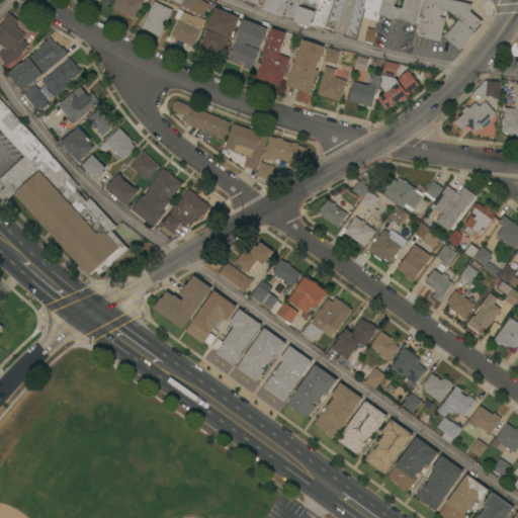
[(84,0),(102,9),(106,0),(84,0)]
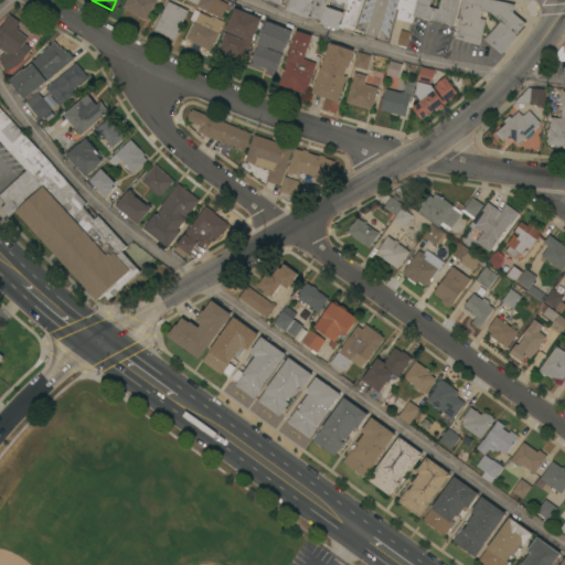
[(147,20),(139,16),(138,18),(132,14),(132,12),(123,8),(126,0),(152,0),(157,2),(147,20)]
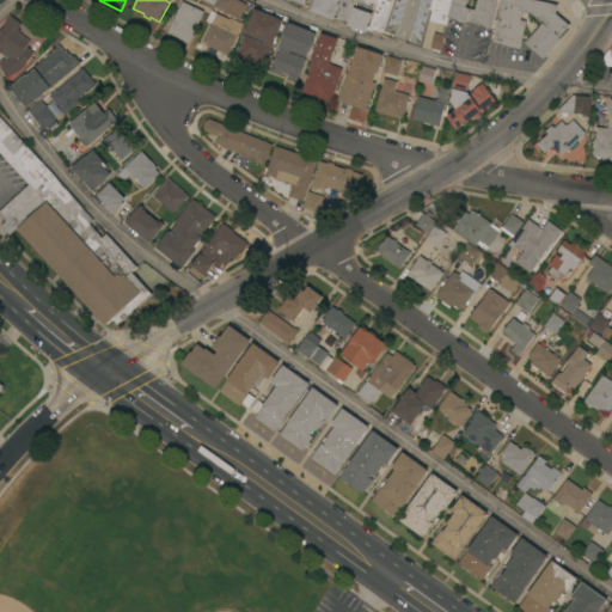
[(189,43),(166,32),(182,0),(204,11),(189,43)]
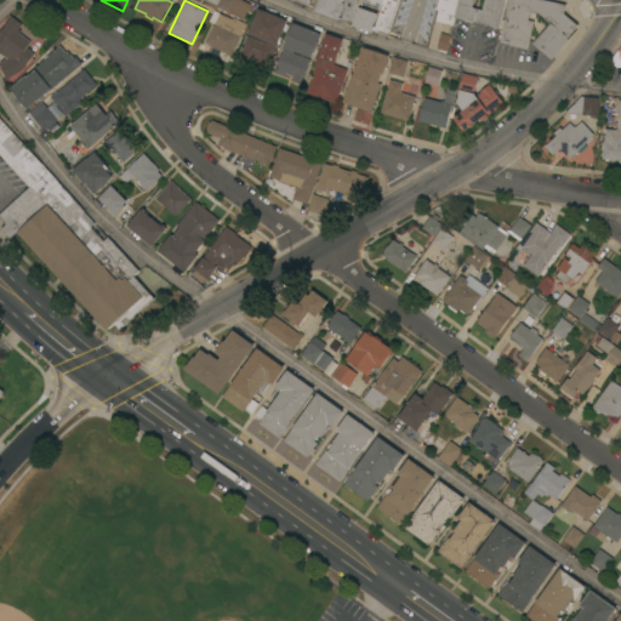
[(217,7),(217,5),(208,0),(240,0),(249,4),(250,3),(256,5),(251,15),(246,12),(243,20),(217,7)]
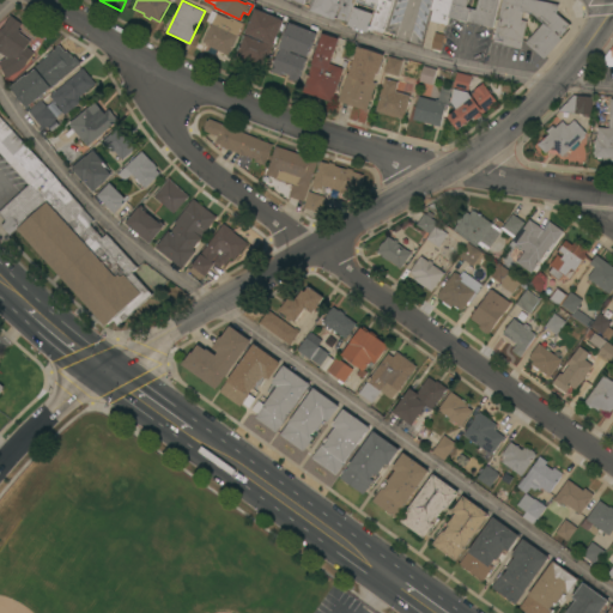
[(353,0),(346,22),(335,18),(340,6),(338,6),(333,19),(309,11),(313,0),(337,0),(337,2),(338,2),(338,0),(353,0)]
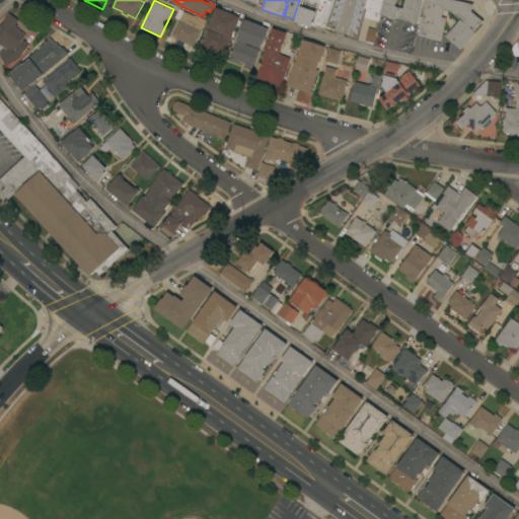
[(331,0),(324,22),(325,23),(323,27),(315,24),(315,25),(311,24),(310,27),(293,21),(299,5),(315,11),(311,21),(313,21),(319,3),(313,1),(312,3),(310,2),(311,0),(331,0)]
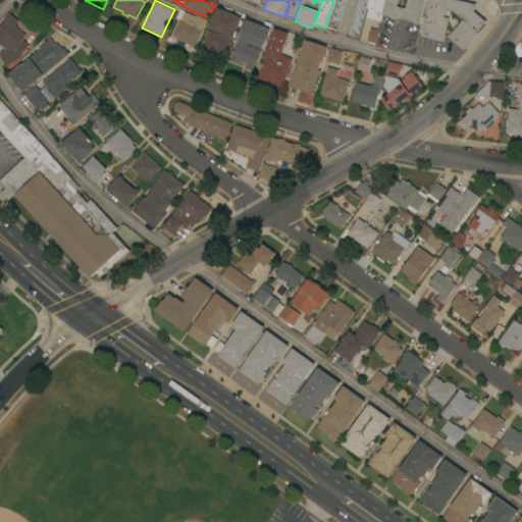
[(380,20),(367,17),(369,8),(367,8),(369,0),(385,0),(382,14),(380,20)]
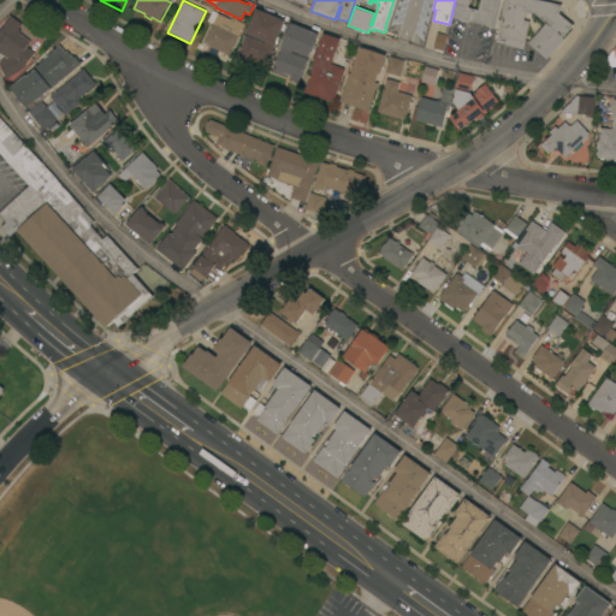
[(455,0),(471,0),(469,7),(473,9),(469,22),(451,17),(455,0)]
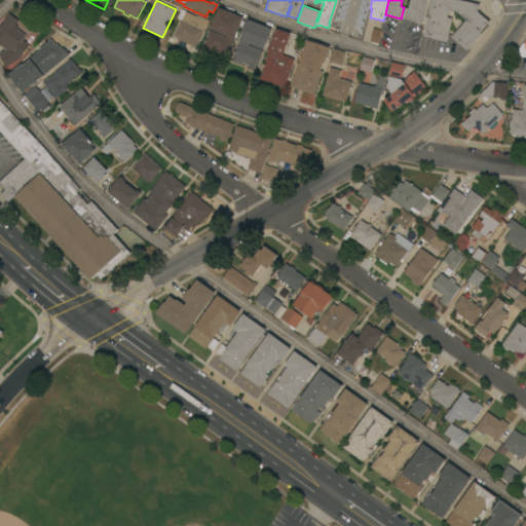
[(408,8),(410,0),(428,0),(423,24),(401,19),(404,7),(408,8)]
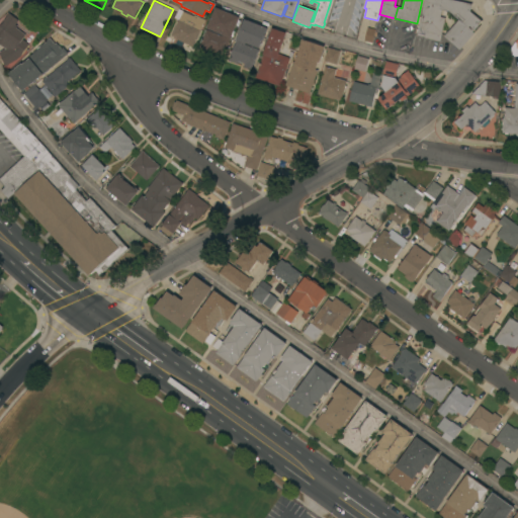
[(417,35),(425,0),(455,0),(471,4),(470,11),(482,21),(472,31),(475,32),(459,50),(444,36),(458,19),(449,11),(442,9),(440,16),(446,18),(440,40),(417,35)]
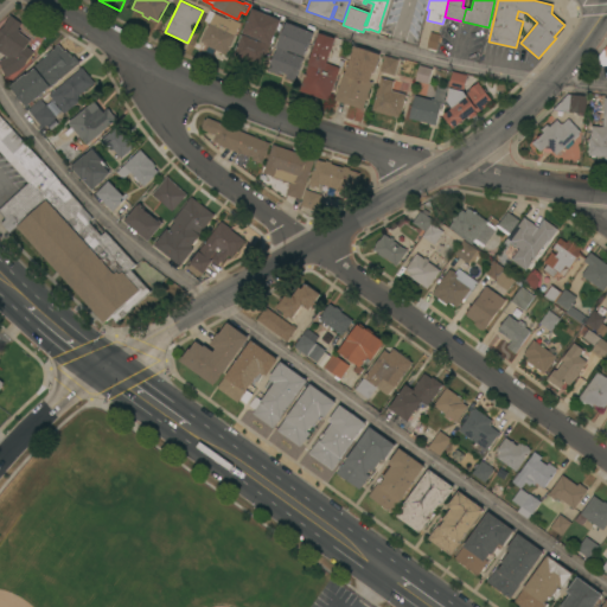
[(280,19),(262,65),(244,58),(243,61),(234,57),(242,34),(260,42),(261,40),(242,33),(253,8),(280,19)]
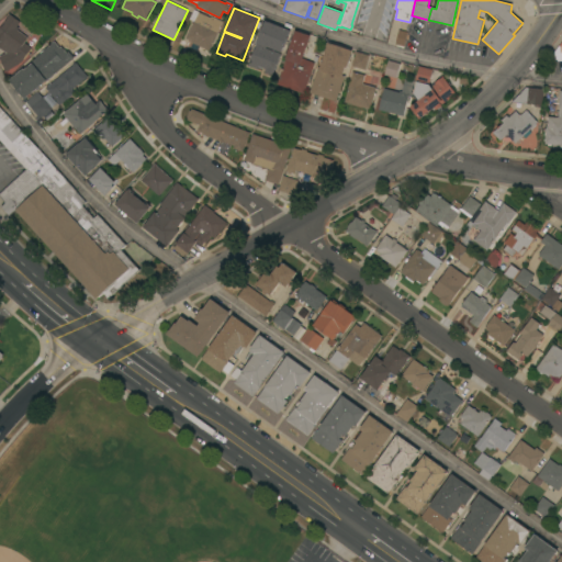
[(210,51),(199,46),(197,51),(191,47),(192,44),(190,43),(191,42),(186,38),(193,21),(188,19),(192,9),(211,18),(212,15),(223,21),(210,51)]
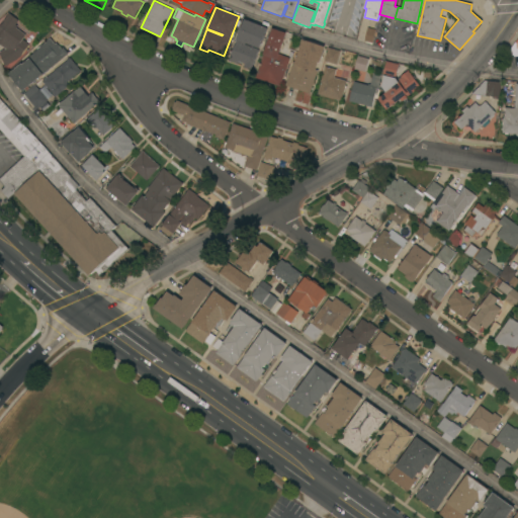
[(5,66),(0,54),(0,51),(6,49),(0,44),(0,26),(4,20),(9,13),(18,20),(16,24),(17,25),(16,27),(26,34),(22,39),(29,44),(21,55),(17,60),(5,66)]
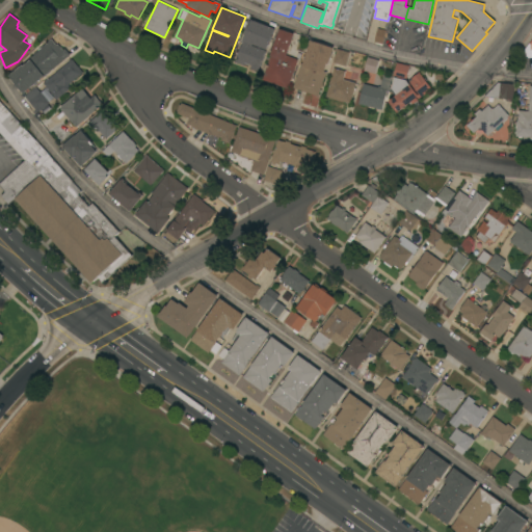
[(251,19),(274,28),(258,71),(250,68),(251,65),(245,62),(244,65),(235,61),(251,19)]
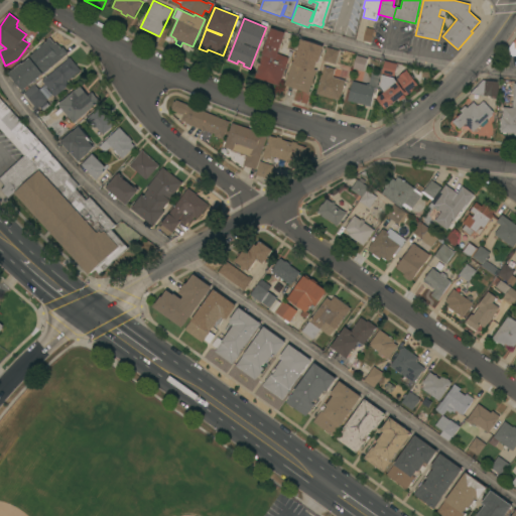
[(279,86),(254,78),(271,27),(285,32),(278,53),(289,57),(279,86)]
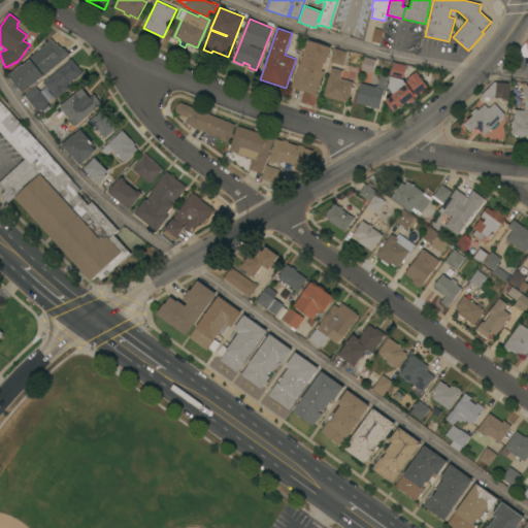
[(370,40),(374,28),(383,30),(378,43),(370,40)]
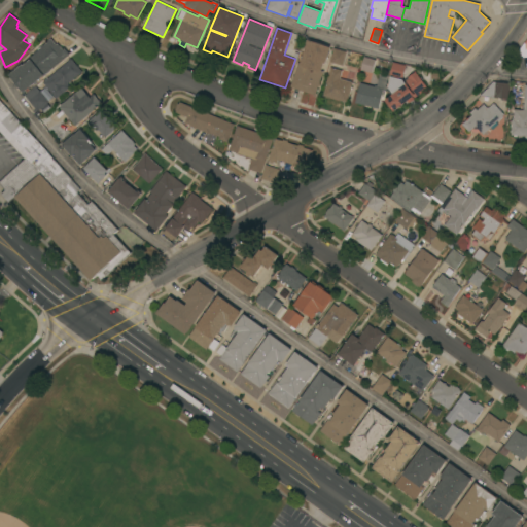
[(9,74),(22,64),(23,65),(29,60),(28,59),(34,55),(33,54),(41,47),(40,46),(50,38),(56,44),(58,43),(63,49),(64,48),(69,55),(24,93),(9,74)]
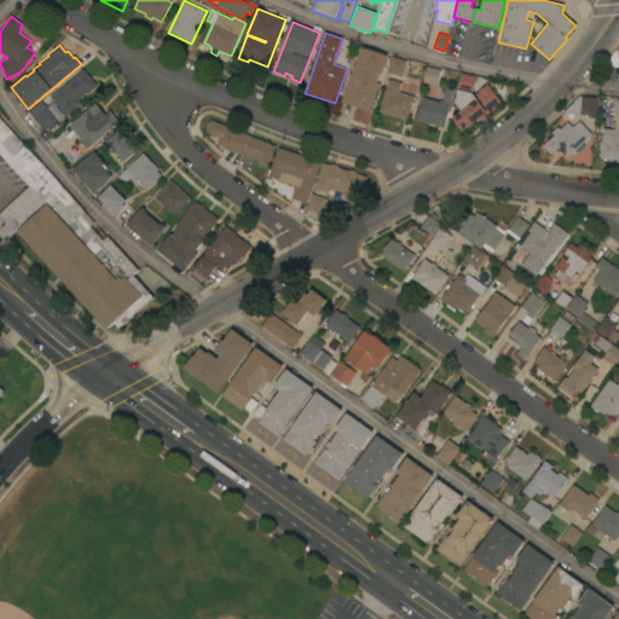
[(341,102),(351,74),(353,75),(362,47),(388,56),(382,75),(381,74),(377,82),(380,84),(370,111),(341,102)]
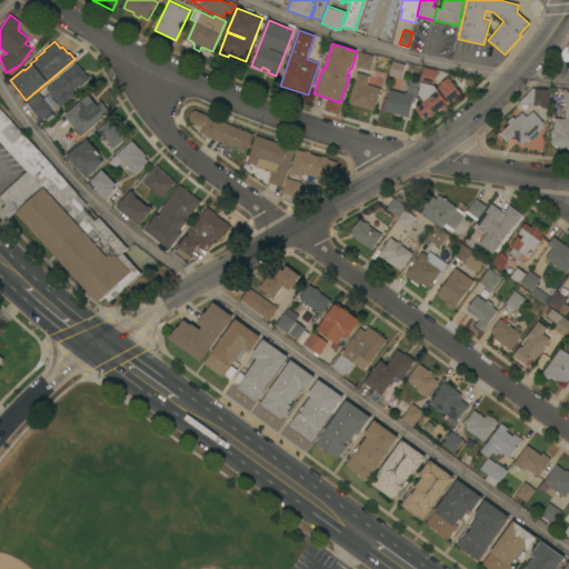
[(360,52),(373,56),(370,70),(357,67),(360,52)]
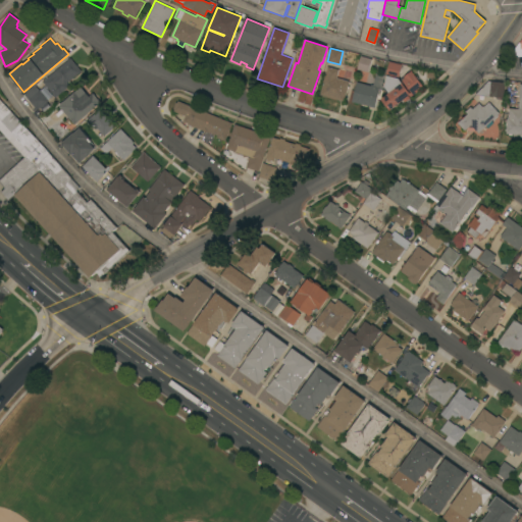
[(361,56),(372,59),(369,72),(357,69),(361,56)]
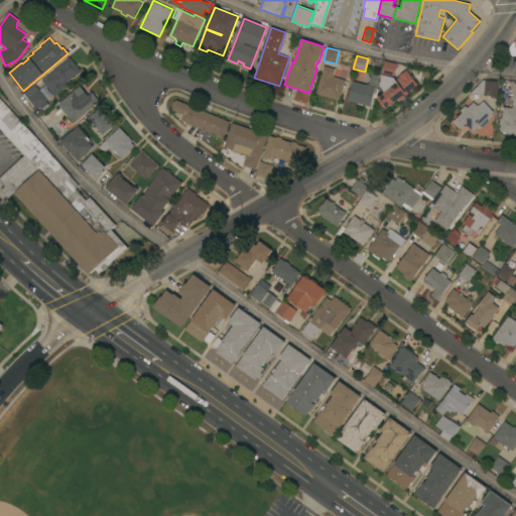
[(42,81),(70,57),(81,71),(67,83),(69,85),(54,96),(42,81)]
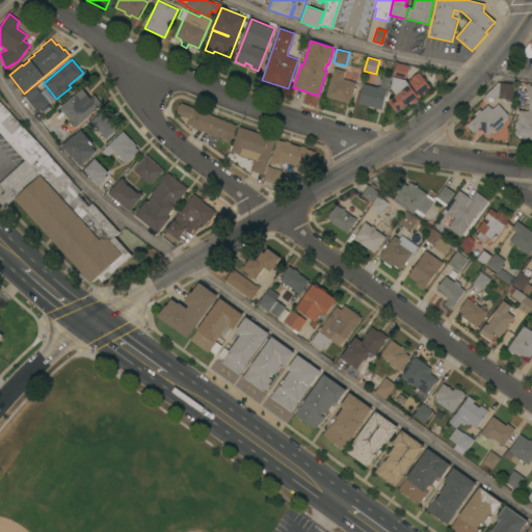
[(396,62),(407,65),(407,73),(405,78),(393,75),(396,62)]
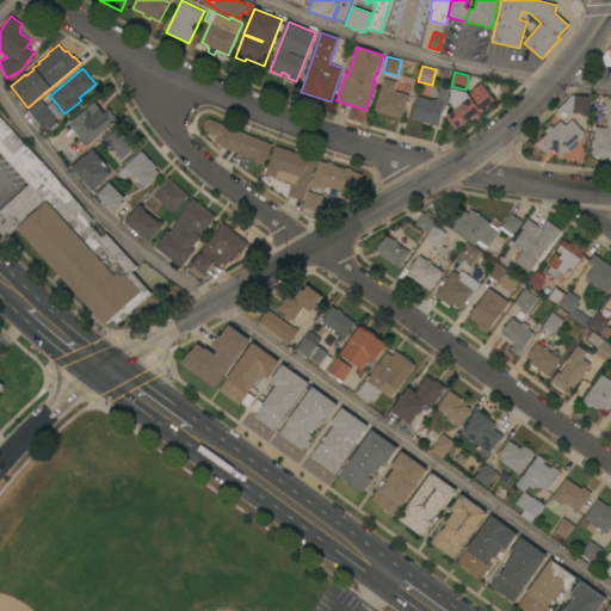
[(383,78),(390,80),(392,76),(411,82),(407,94),(408,94),(402,118),(375,111),(383,78)]
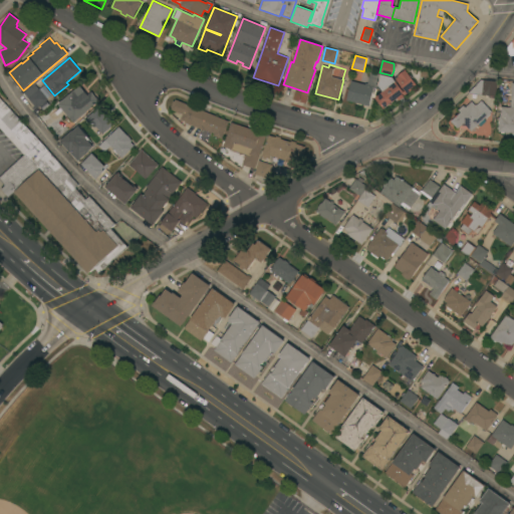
[(374,97),(382,91),(377,84),(380,74),(391,76),(393,79),(397,76),(397,75),(404,69),(416,84),(410,88),(411,89),(396,101),(394,100),(383,108),(374,97)]
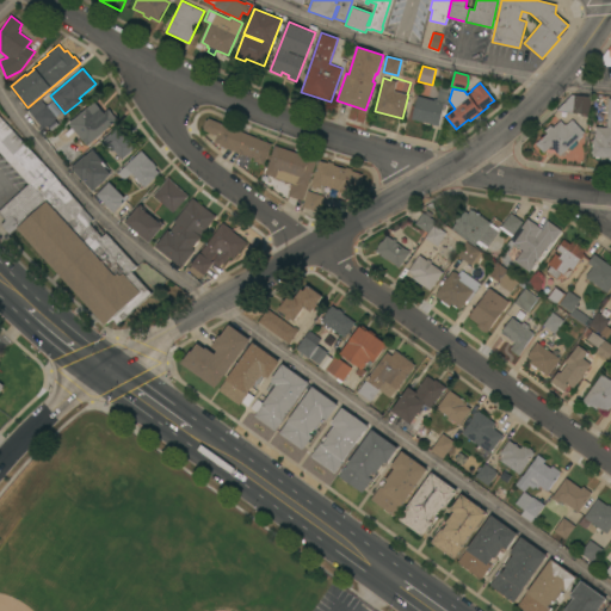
[(432,99),(433,98),(434,99),(438,87),(451,91),(448,104),(443,103),(437,125),(411,119),(417,96),(432,99)]
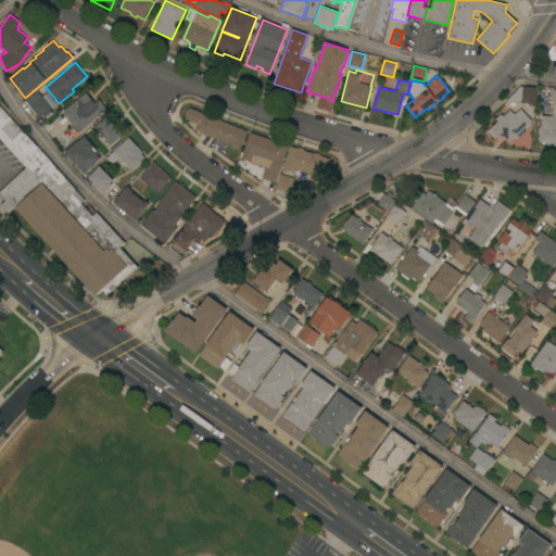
[(538,88),(536,104),(506,101),(520,86),(538,88)]
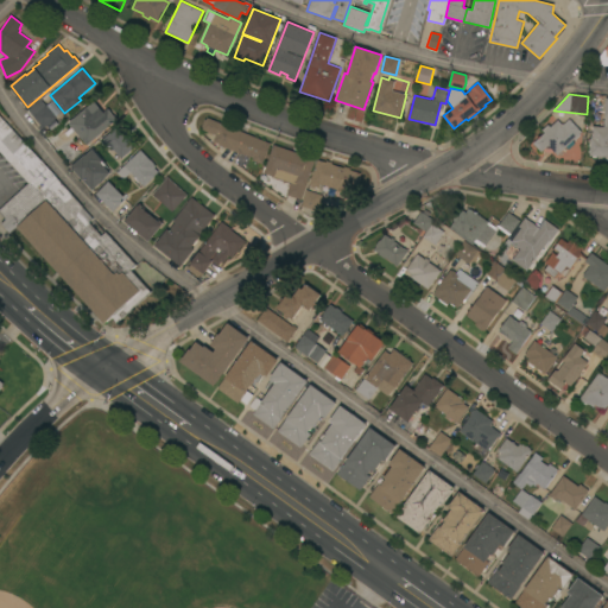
[(590,143),(588,143),(588,139),(590,139),(590,138),(593,138),(593,126),(605,127),(606,113),(605,113),(606,97),(607,97),(607,160),(605,159),(603,158),(606,157),(589,156),(590,143)]
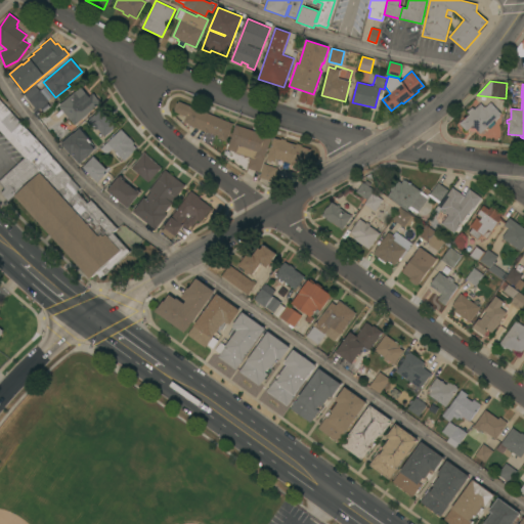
[(23,94),(34,85),(47,100),(36,110),(23,94)]
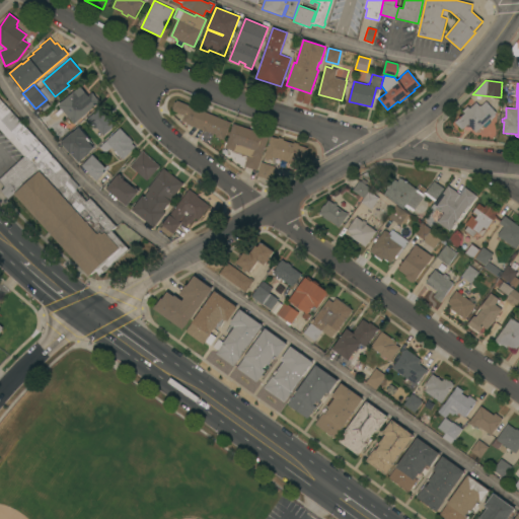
[(44,85),(51,94),(47,98),(40,89),(44,85)]
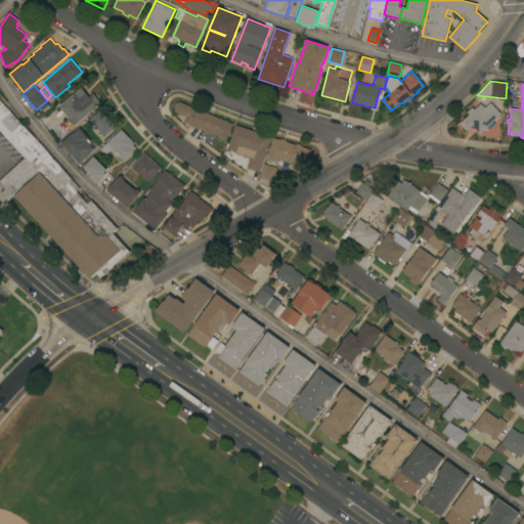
[(59,105),(81,87),(89,97),(93,93),(101,103),(75,125),(59,105)]
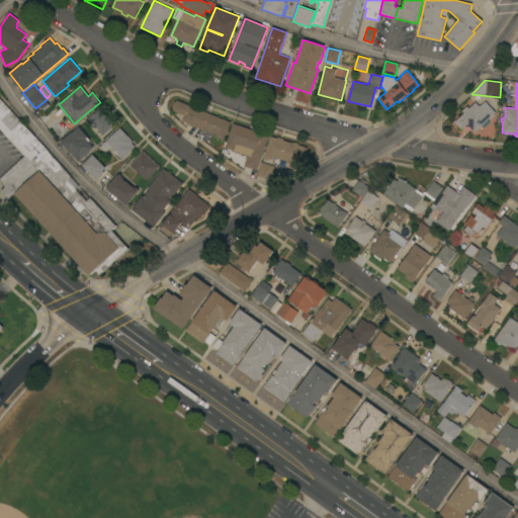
[(0,99),(79,186),(76,189),(78,191),(81,187),(116,226),(112,230),(128,249),(100,275),(95,270),(90,275),(15,193),(9,199),(1,190),(5,186),(0,180),(0,178),(24,156),(0,128),(0,99)]
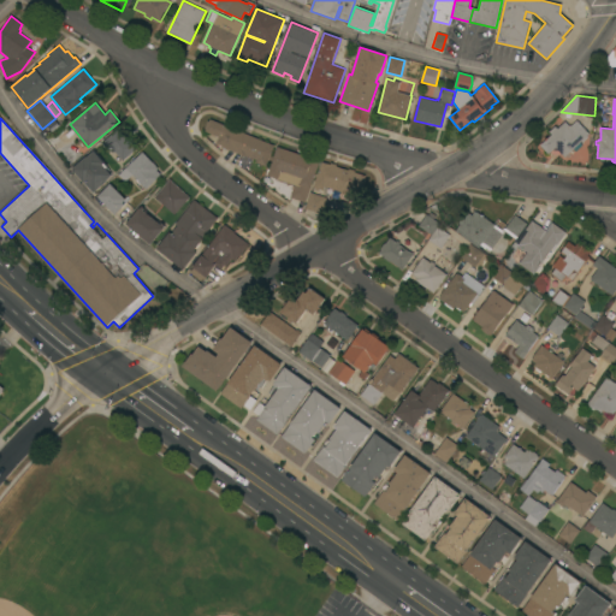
[(266,166),(255,163),(256,160),(248,157),(248,158),(221,147),(221,146),(217,143),(219,137),(205,131),(206,129),(205,129),(207,120),(209,122),(209,119),(274,146),(266,166)]
